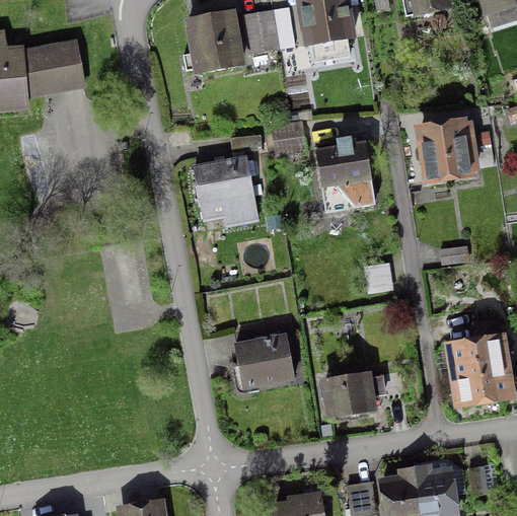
[(353,37),(347,0),(300,0),(307,45),(353,37)]
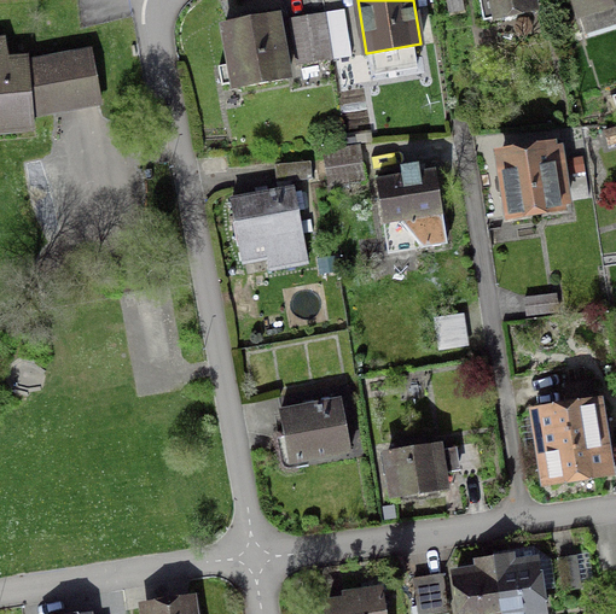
[(447,0),(451,13),(465,11),(463,0),(447,0)]
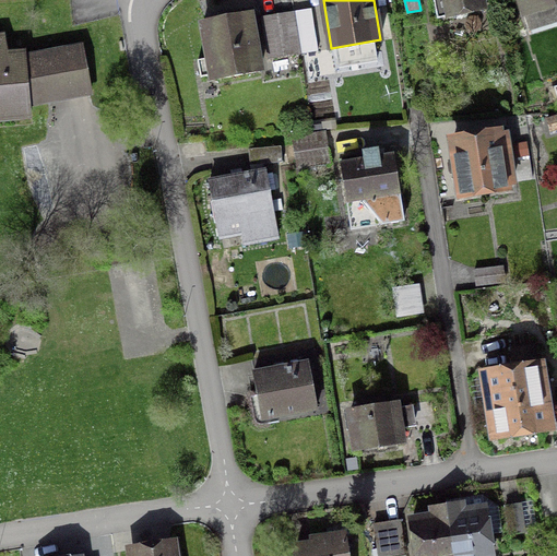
[(483,8),(482,0),(435,0),(438,18),(483,8)]
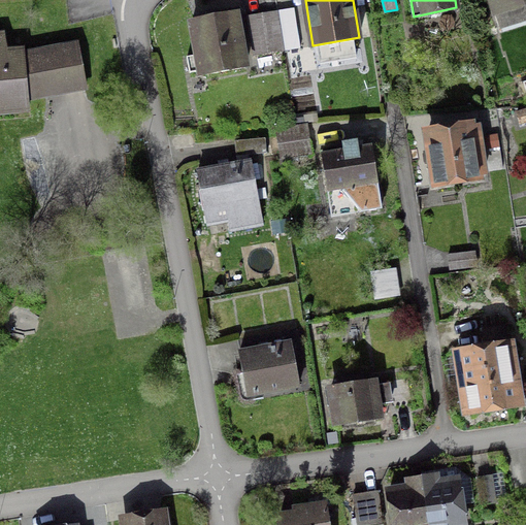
[(496,0),(504,26),(525,19),(525,0),(496,0)]
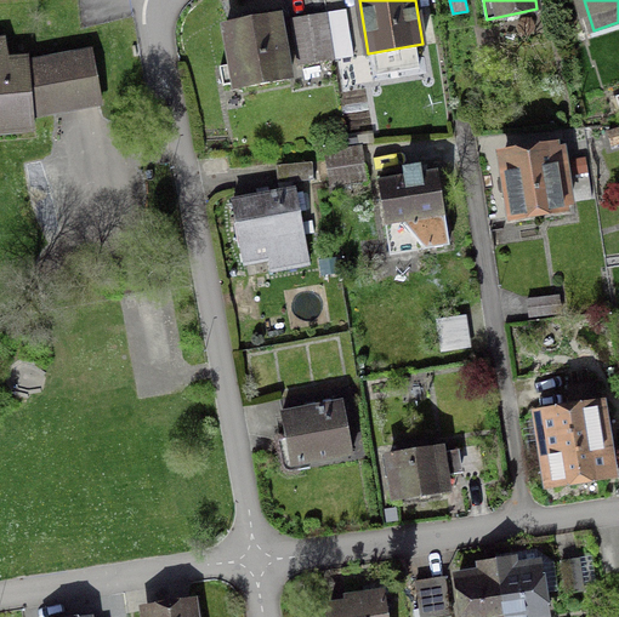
[(300,63),(334,58),(327,12),(293,17),(300,63)]
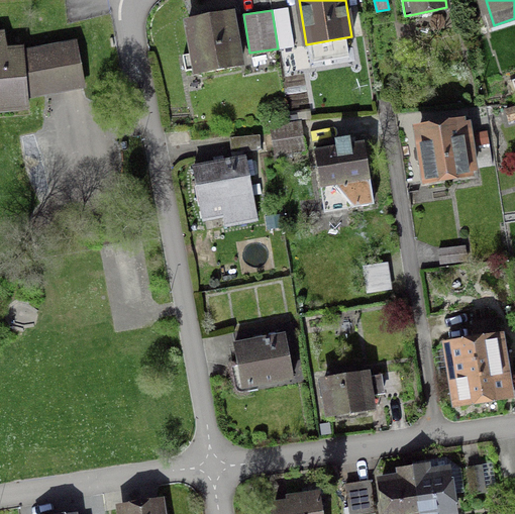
[(240,65),(231,11),(188,19),(194,53),(183,55),(186,70),(197,69),(198,73),(240,65)]
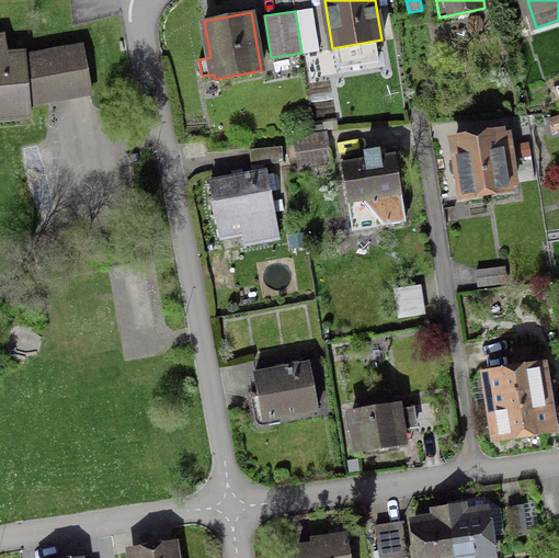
[(0,114),(27,112),(26,101),(81,90),(89,89),(80,46),(22,57),(22,53),(6,54),(2,34),(0,33),(0,114)]
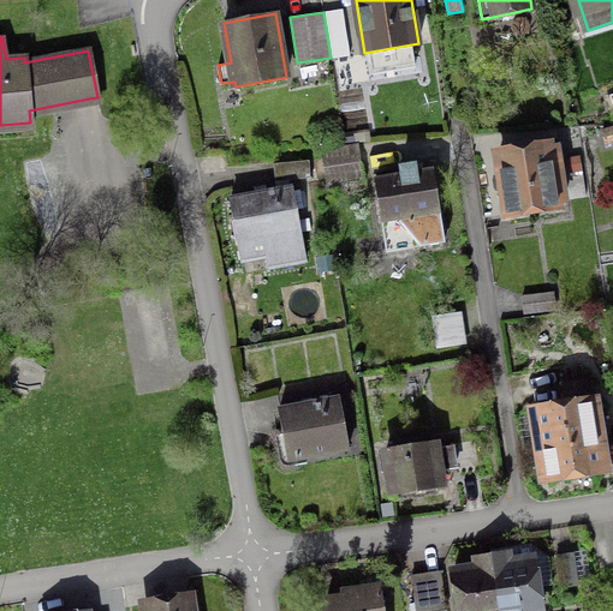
[(333,58),(350,54),(347,42),(331,45),(333,58)]
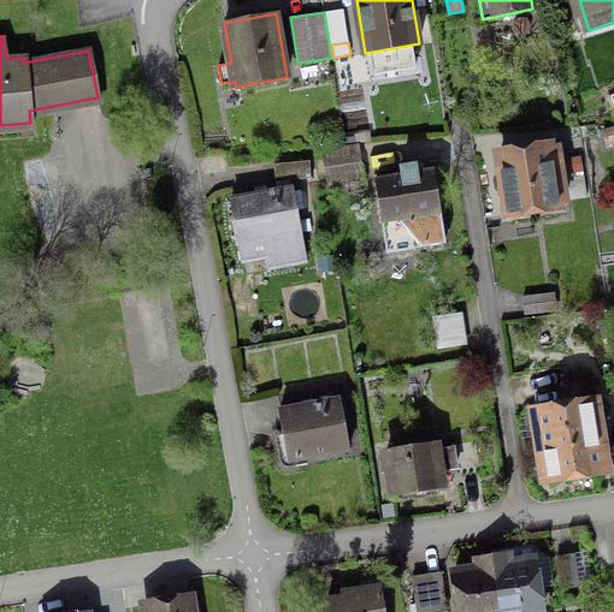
[(608,142),(613,141),(613,126),(603,130),(608,142)]
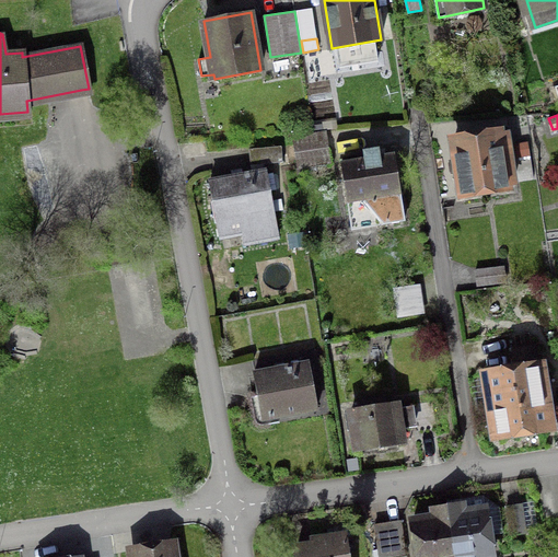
[(515,132),(519,155),(531,153),(526,130),(515,132)]
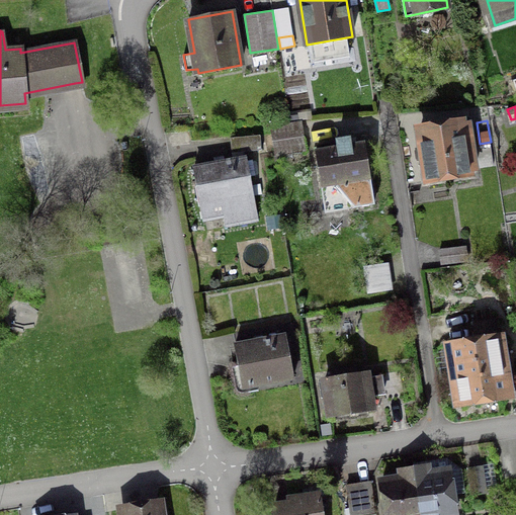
[(275,154),(306,150),(302,121),(271,125),(275,154)]
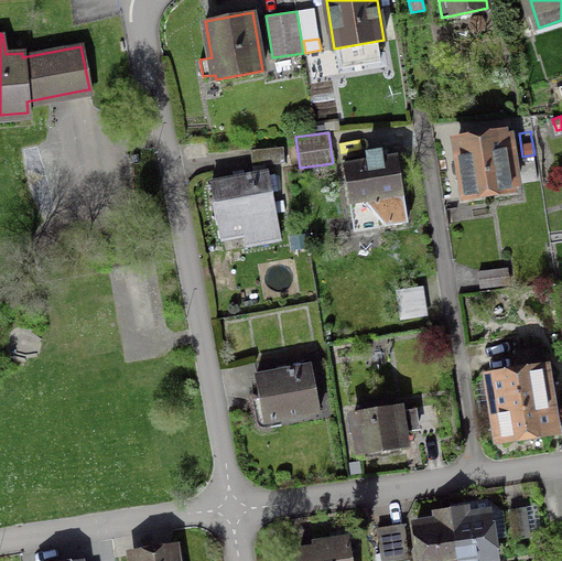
[(509,133),(457,141),(465,194),(511,187),(511,186),(517,185),(509,133)]
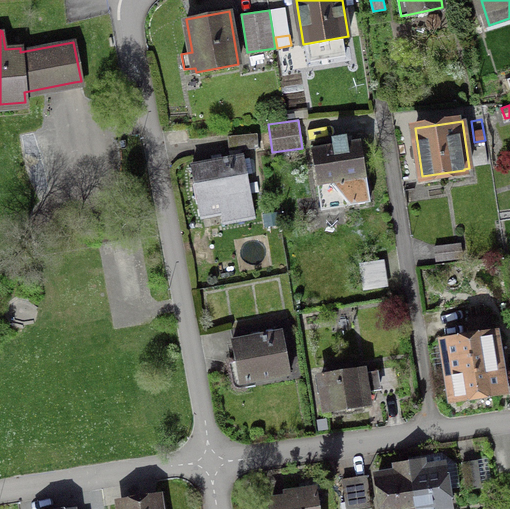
[(258,132),(228,135),(229,150),(259,147),(258,132)]
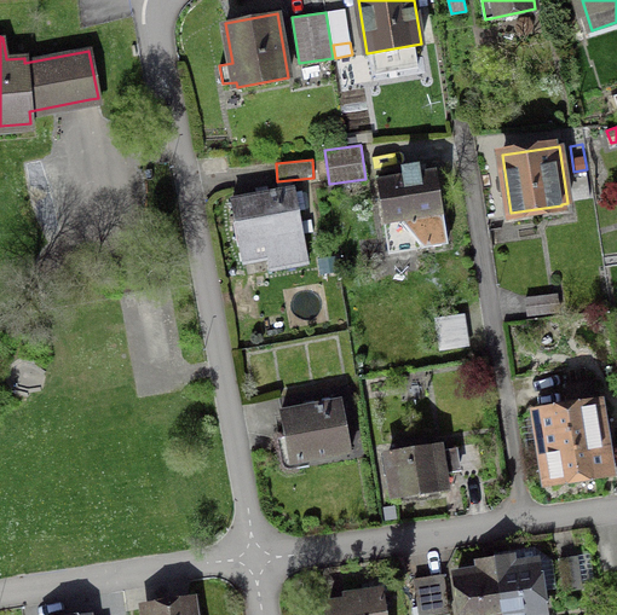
[(390,253),(448,243),(437,169),(378,179),(390,253)]
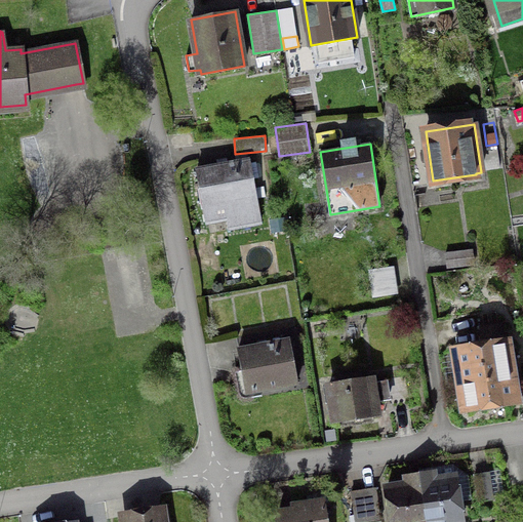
[(260,221),(249,160),(197,169),(201,189),(208,188),(211,205),(226,202),(230,227),(260,221)]
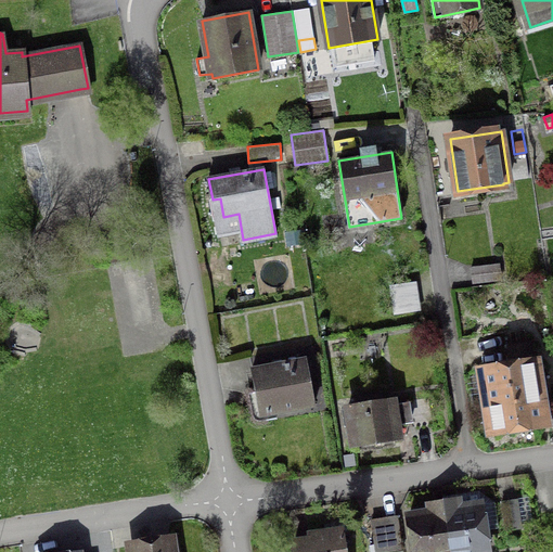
[(501,279),(500,264),(472,267),(474,282),(501,279)]
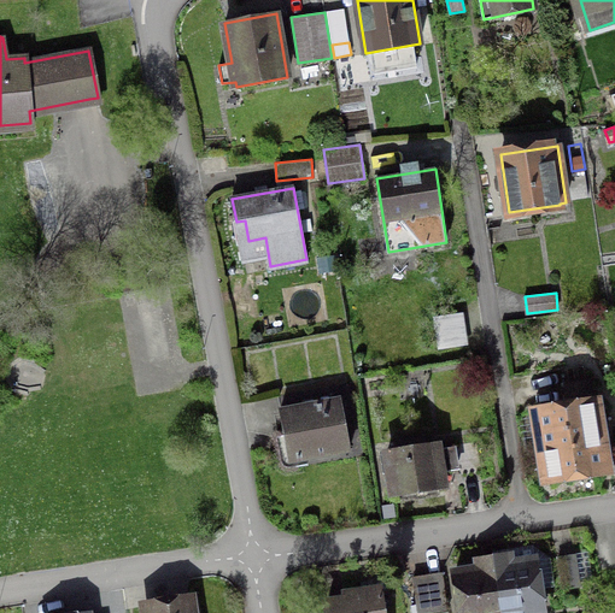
[(467,341),(466,311),(438,312),(438,341),(467,341)]
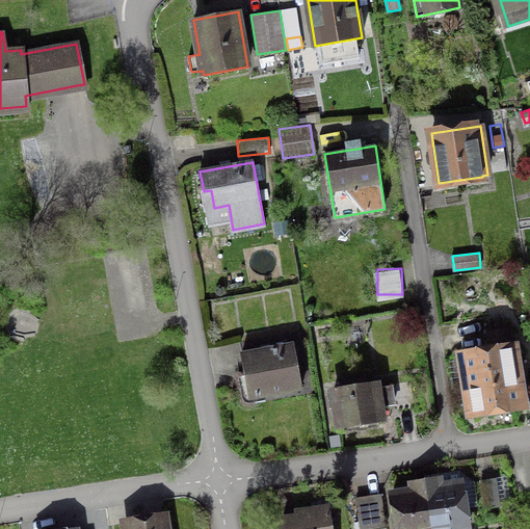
[(493,351),(467,355),(475,412),(520,404),(508,329),(489,333),(493,351)]
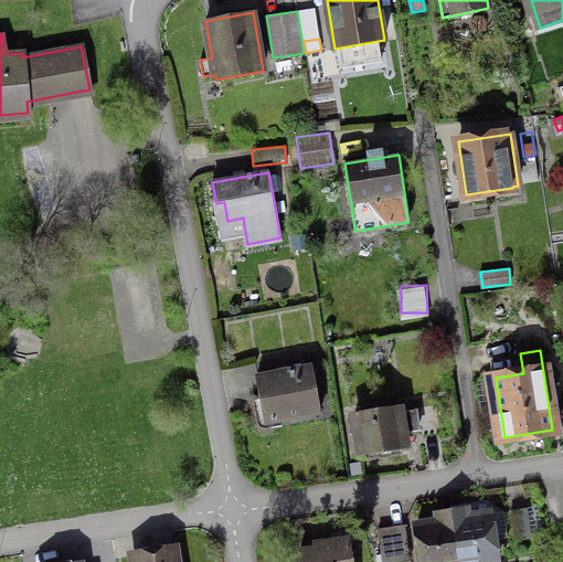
[(320,411),(311,366),(256,375),(265,422),(320,411)]
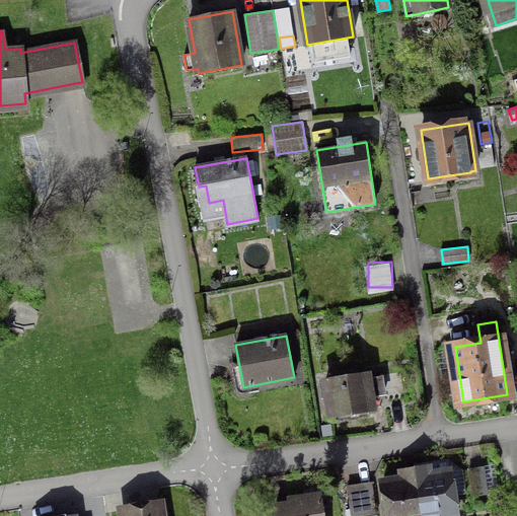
[(368,377),(367,373),(325,379),(331,417),(373,410),(370,390),(386,388),(384,375),(368,377)]
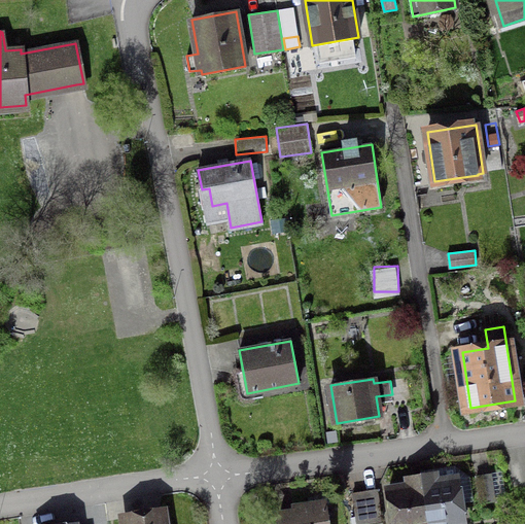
[(495,500),(491,473),(477,476),(481,502),(495,500)]
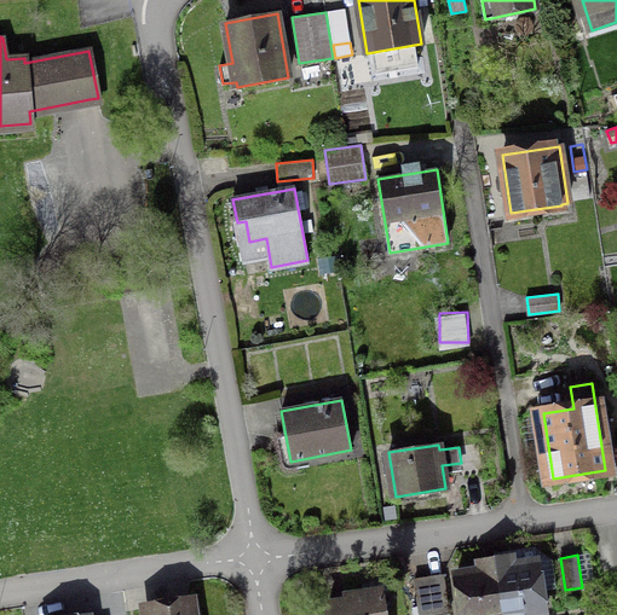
[(511,556),(496,558),(480,561),(480,564),(482,569),(456,573),(462,614),(528,614),(546,613),(537,561),(512,564),(511,560),(511,556)]
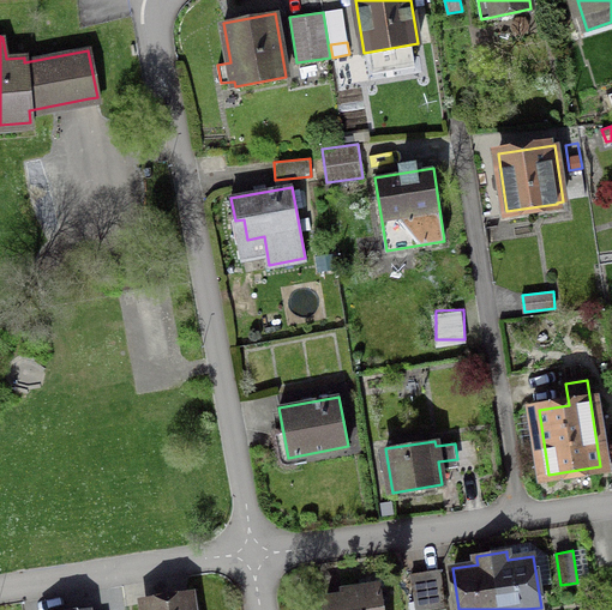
[(441,571),(411,575),(415,609),(419,609),(447,605),(441,571)]
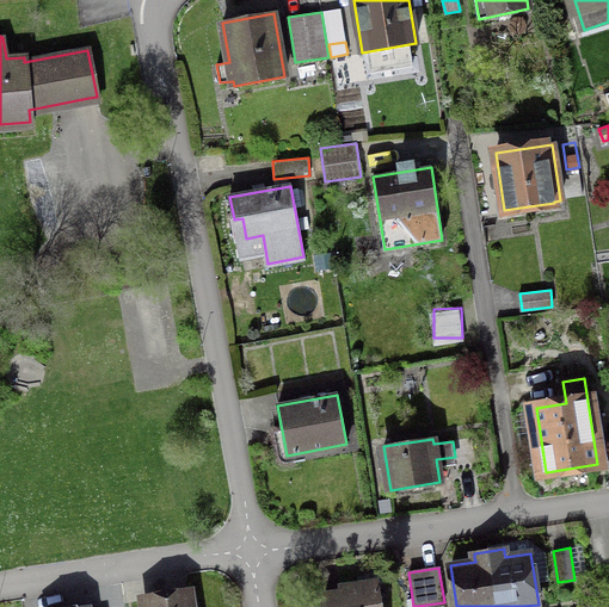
[(342,589),(343,595),(323,599),(324,606),(380,606),(377,583),(342,589)]
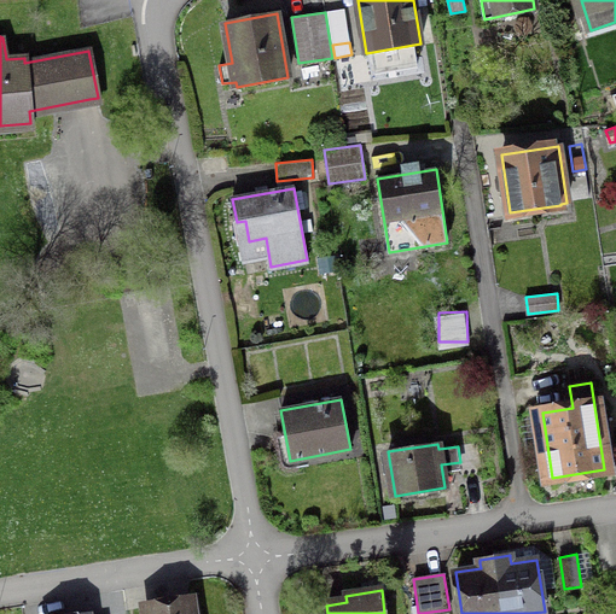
[(193,613),(191,598),(146,606),(146,613),(193,613)]
